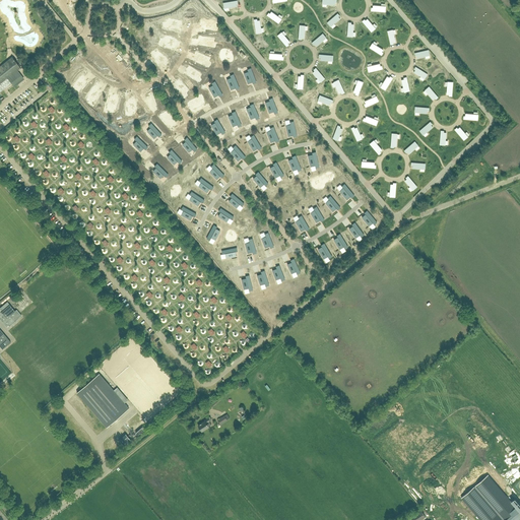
[(278,23),(281,19),(277,16),(271,12),(270,14),(269,13),(267,15),(278,23)]
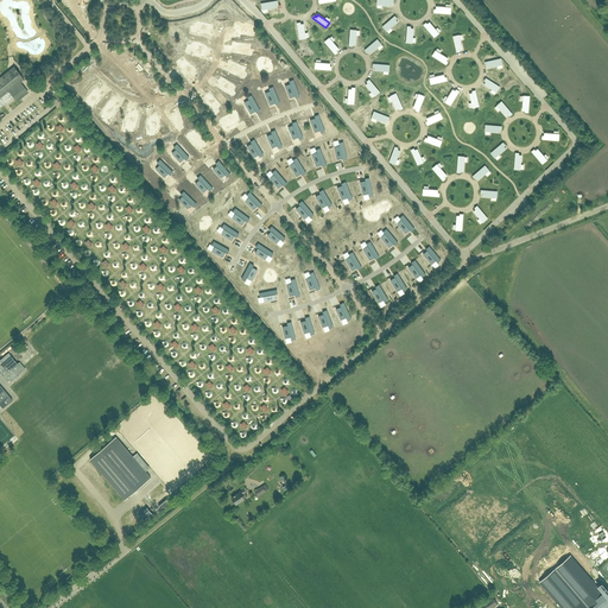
[(382,26),(386,31),(391,27),(398,23),(396,20),(397,19),(396,16),(382,26)]
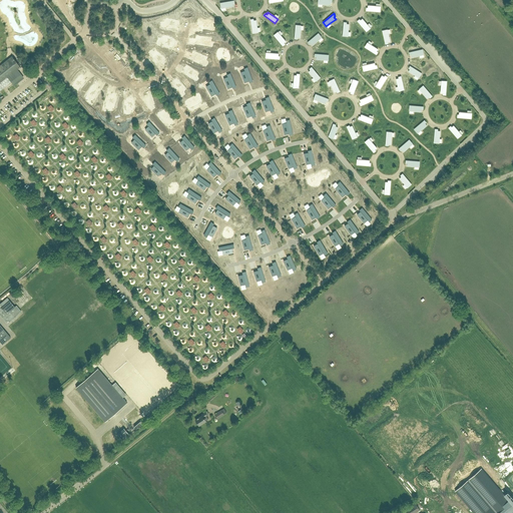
[(366,32),(370,29),(367,25),(367,24),(363,19),(361,20),(360,19),(358,21),(366,32)]
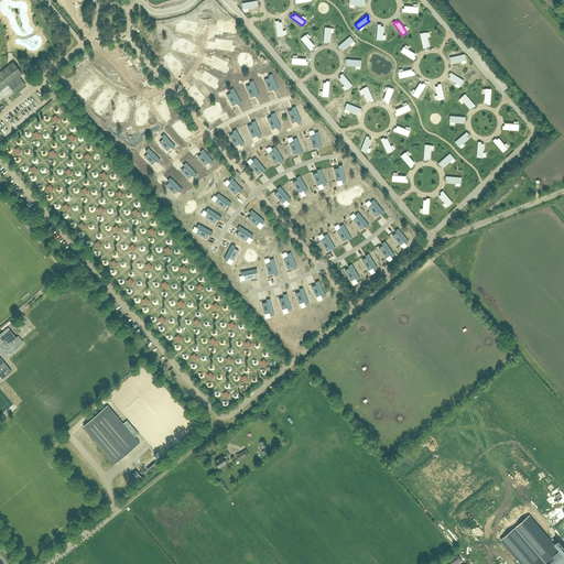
[(181,22),(180,25),(183,26),(182,31),(193,32),(193,30),(194,30),(194,28),(196,28),(196,23),(181,22)]
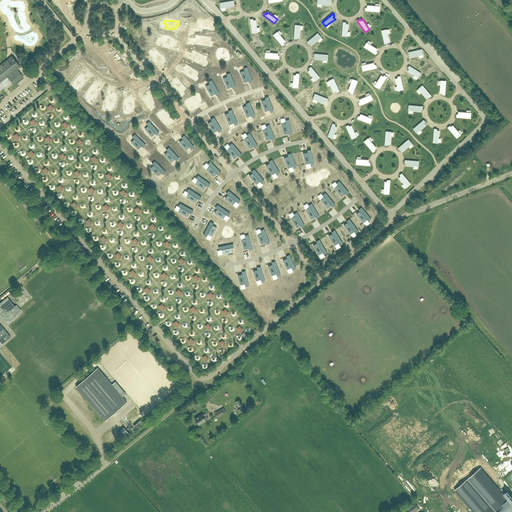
[(198,20),(198,23),(200,24),(199,28),(209,30),(210,28),(211,25),(213,26),(213,22),(198,20)]
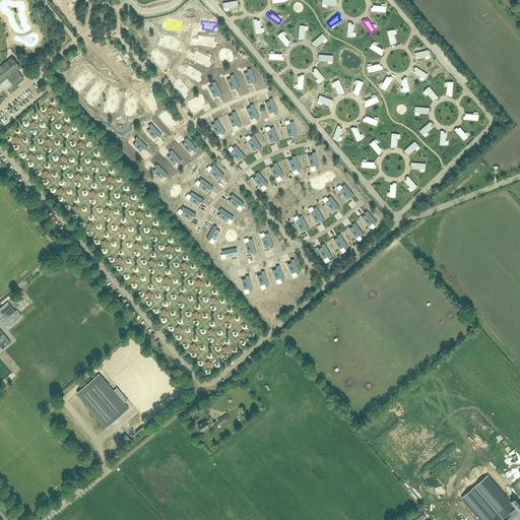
[(394,35),(393,36),(392,30),(387,31),(390,45),(393,44),(393,43),(395,42),(394,35)]
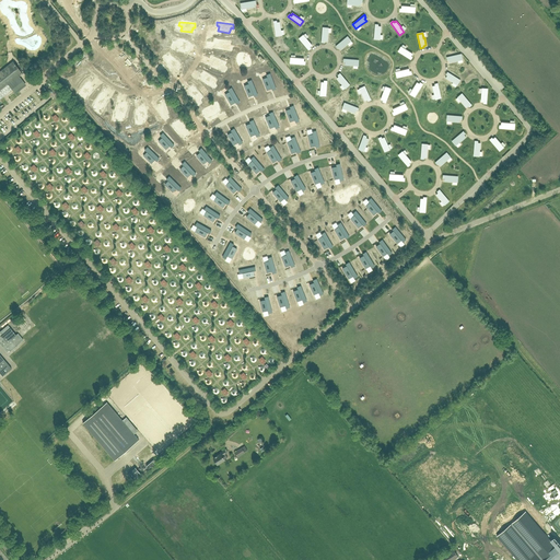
[(307,39),(306,39),(303,35),(299,38),(308,50),(311,48),(310,47),(312,45),(307,39)]
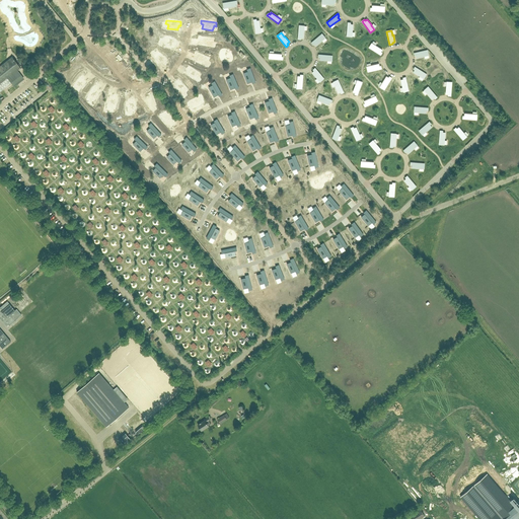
[(321,42),(321,41),(325,38),(322,33),(311,43),(313,45),(314,44),(316,46),(321,42)]
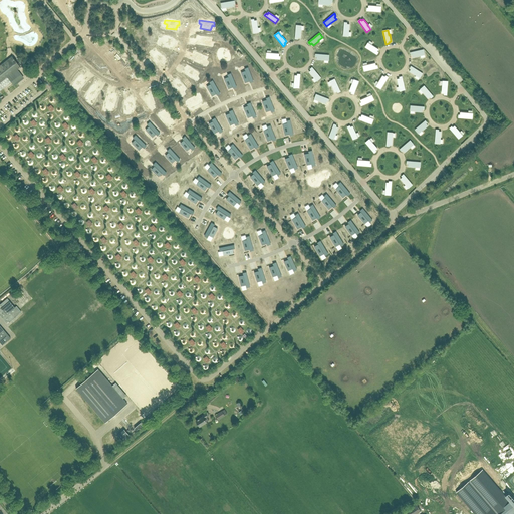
[(163,35),(162,39),(164,40),(162,44),(172,47),(172,46),(173,46),(174,44),(176,44),(177,41),(163,35)]
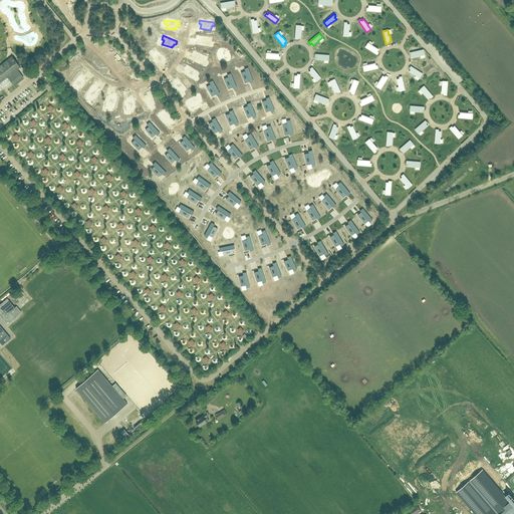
[(197,35),(196,39),(199,39),(198,44),(208,45),(208,44),(209,44),(209,41),(211,41),(212,38),(197,35)]
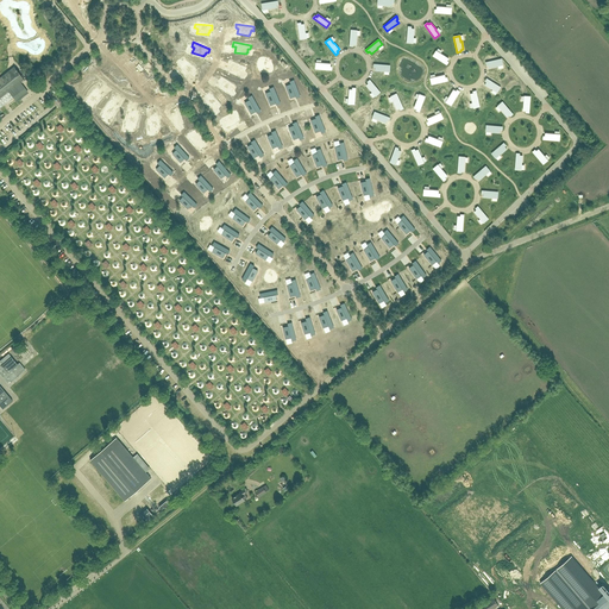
[(113,51),(101,66),(105,68),(107,66),(111,69),(118,61),(117,60),(117,58),(114,56),(117,55),(113,51)]
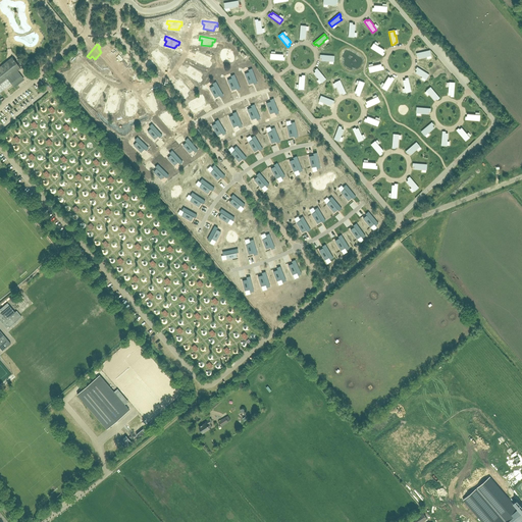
[(378,46),(378,47),(373,44),(371,48),(382,55),(384,53),(383,52),(384,50),(378,46)]
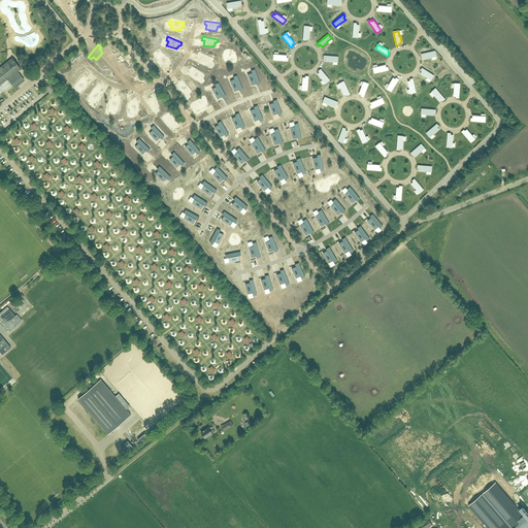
[(431,58),(431,57),(436,56),(435,51),(421,54),(422,57),(423,57),(424,59),(431,58)]
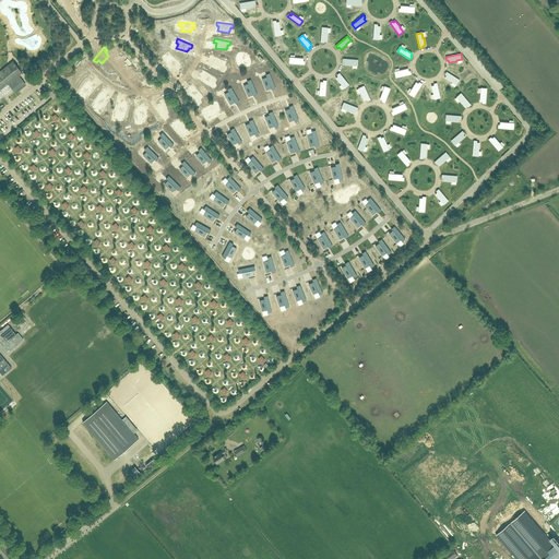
[(169,59),(165,62),(173,71),(174,70),(177,69),(178,70),(180,68),(170,55),(167,58),(169,59)]
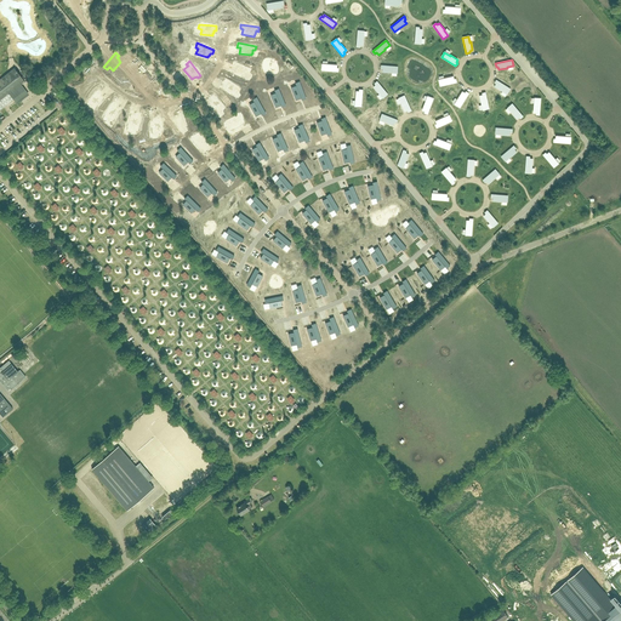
[(234,62),(232,66),(235,68),(233,73),(244,78),(245,75),(246,73),(249,74),(251,69),(234,62)]
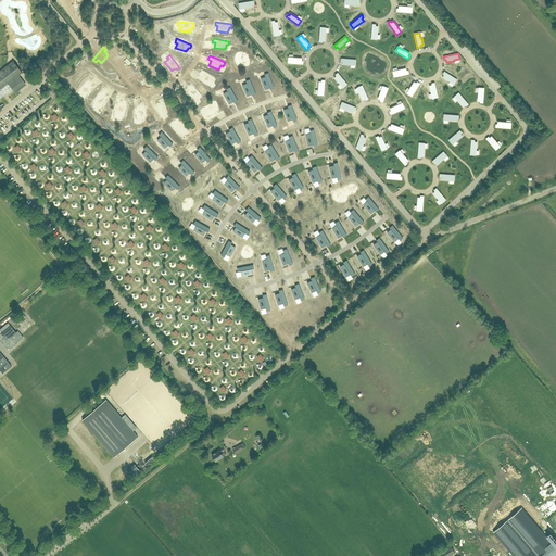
[(117,60),(109,74),(112,75),(114,73),(117,75),(123,66),(122,65),(119,63),(121,61),(117,60)]
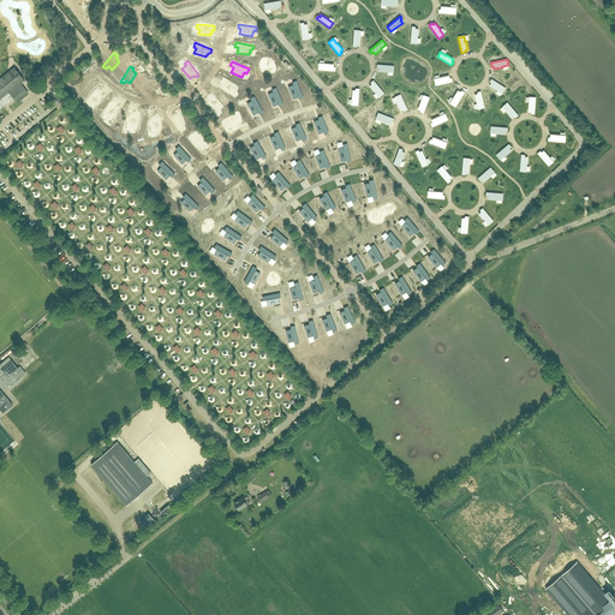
[(15,69),(12,70),(0,79),(0,108),(13,99),(17,102),(28,93),(21,83),(24,81),(15,69)]
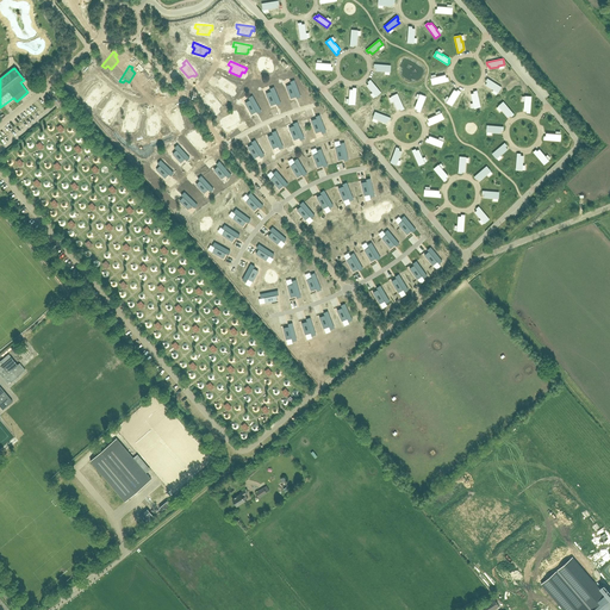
[(437,78),(431,80),(433,85),(448,81),(448,78),(446,79),(446,75),(437,78)]
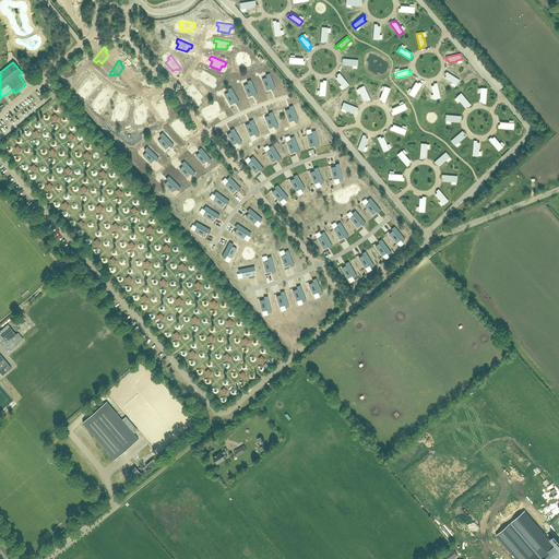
[(203,76),(201,80),(210,86),(211,84),(211,85),(213,82),(215,84),(217,81),(203,71),(201,74),(203,76)]
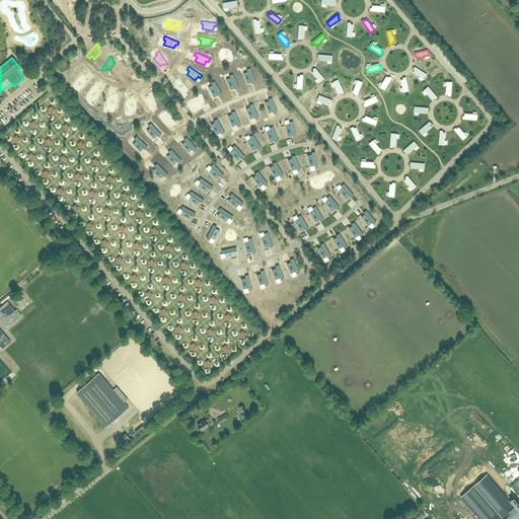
[(420,76),(420,75),(424,78),(427,74),(415,67),(414,69),(415,70),(414,72),(420,76)]
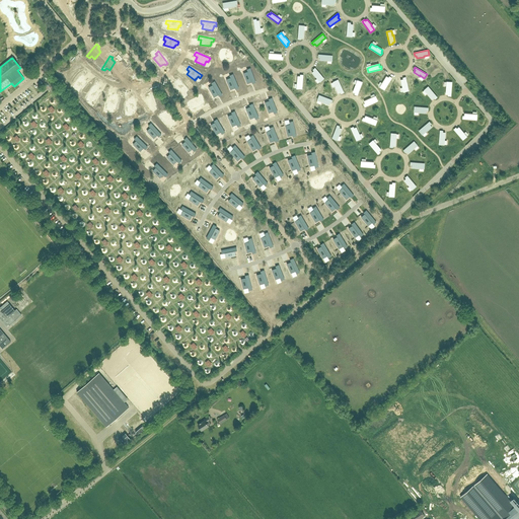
[(247,72),(243,74),(247,83),(248,82),(249,83),(251,82),(252,84),(255,82),(250,68),(246,70),(247,72)]
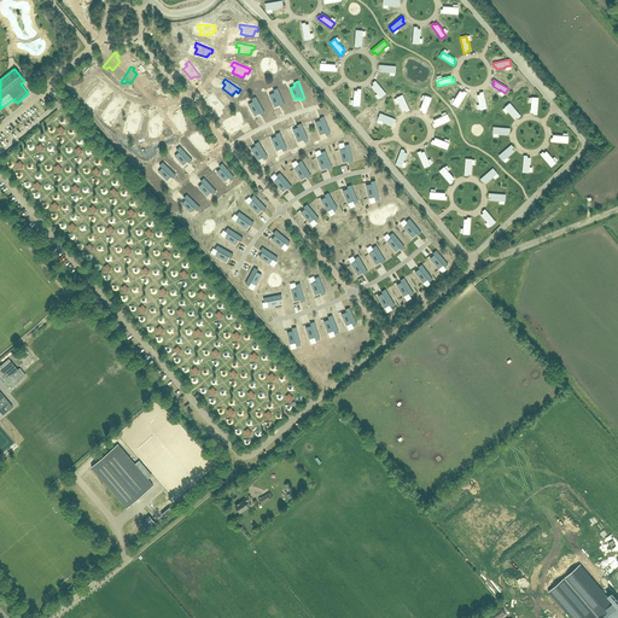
[(377,93),(378,93),(382,98),(386,94),(375,81),(373,83),(374,85),(372,87),(377,93)]
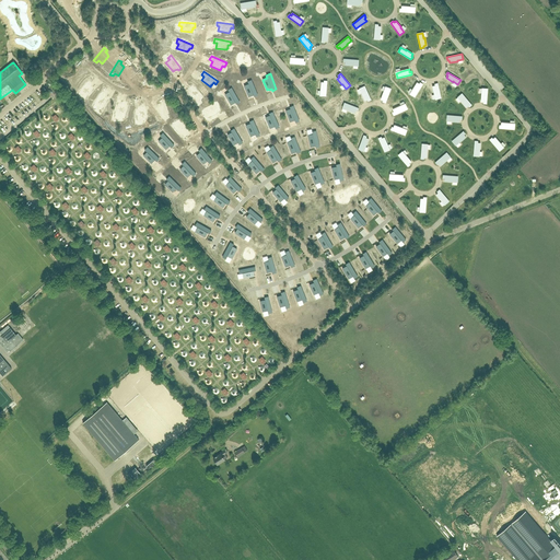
[(129,80),(128,83),(144,86),(146,83),(142,82),(143,78),(132,76),(132,78),(131,78),(131,80),(129,80)]
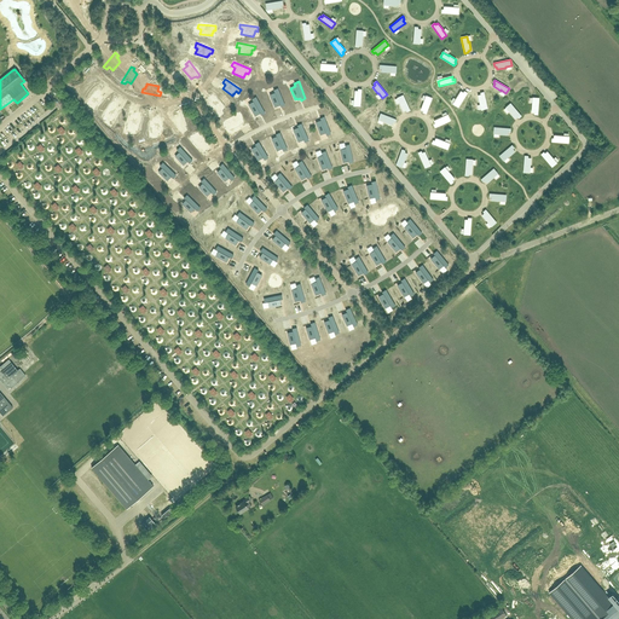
[(275,93),(270,96),(275,106),(277,105),(277,106),(279,105),(281,106),(285,105),(278,88),(273,91),(275,93)]
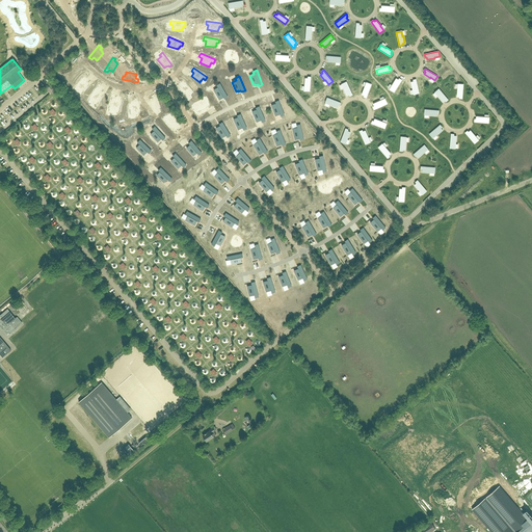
[(83,77),(74,89),(77,91),(78,89),(82,92),(88,85),(86,83),(87,83),(85,81),(86,80),(83,77)]
